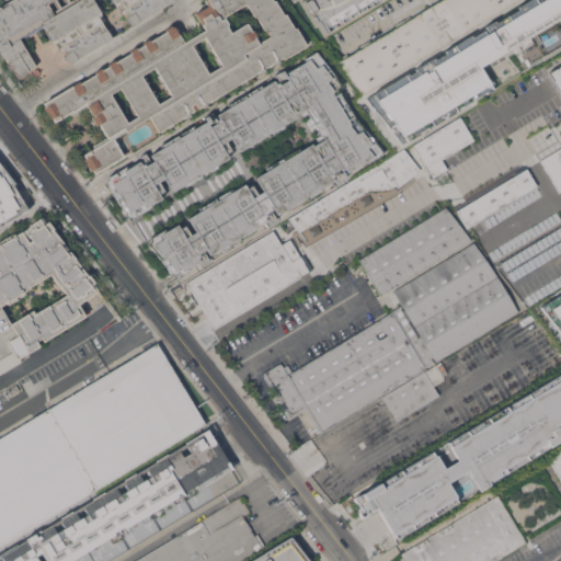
[(8,64),(9,63),(3,50),(0,53),(0,4),(7,0),(173,0),(174,1),(167,6),(165,4),(139,21),(140,21),(132,26),(129,22),(110,34),(112,38),(104,43),(104,42),(78,58),(70,64),(65,54),(66,54),(57,38),(53,41),(43,24),(20,37),(36,65),(29,69),(29,70),(19,78),(8,64)]
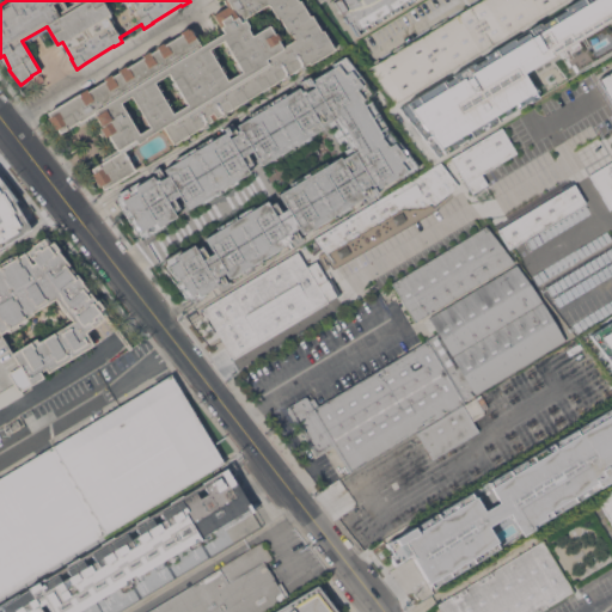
[(101,185),(99,187),(91,173),(93,172),(91,169),(104,160),(102,158),(116,150),(108,135),(105,136),(99,128),(102,127),(96,116),(80,124),(77,124),(75,122),(74,122),(75,126),(71,127),(59,133),(56,129),(55,129),(48,117),(49,117),(47,111),(86,87),(87,90),(105,79),(104,78),(111,74),(111,75),(118,71),(118,69),(126,66),(126,67),(144,55),(144,54),(148,51),(150,53),(157,48),(155,47),(163,42),(164,43),(182,34),(181,31),(188,28),(188,29),(190,28),(201,46),(222,31),(213,14),(227,6),(224,0),(299,0),(310,16),(311,14),(322,30),(323,29),(335,48),(308,63),(308,62),(304,65),(305,66),(293,73),(293,71),(292,72),(292,73),(288,75),(289,77),(279,83),(277,80),(276,81),(271,85),(271,84),(269,85),(270,87),(263,92),(262,90),(248,99),(249,101),(240,104),(240,103),(238,104),(238,105),(232,109),(233,110),(222,116),(221,116),(218,118),(216,117),(210,121),(207,123),(208,126),(203,128),(197,132),(196,130),(189,134),(190,135),(183,140),(182,138),(179,140),(173,145),(172,144),(170,145),(160,128),(145,136),(146,138),(124,151),(127,155),(129,155),(135,165),(133,166),(135,170),(103,189),(101,185)]
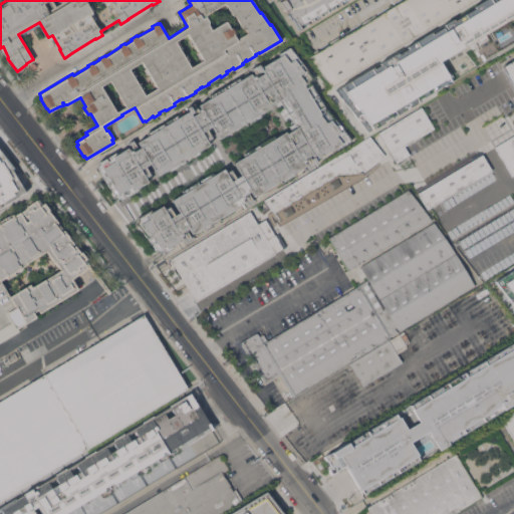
[(291,20),(289,21),(284,13),(283,13),(276,1),(277,0),(347,0),(320,17),(319,14),(299,25),(301,28),(297,31),(291,20)]
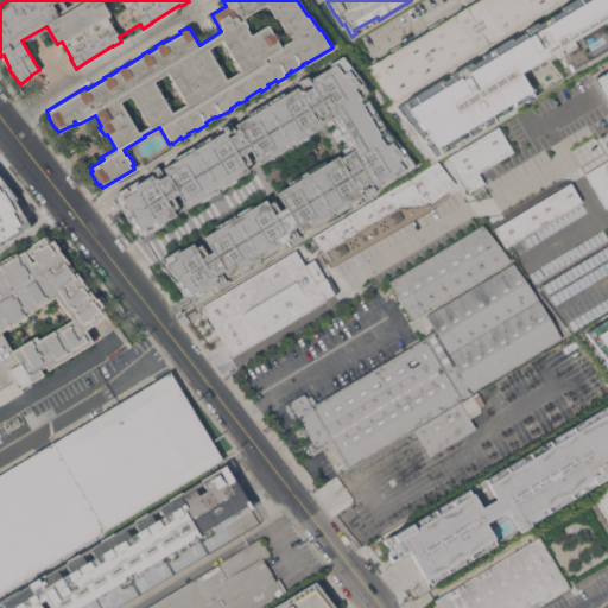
[(561,0),(393,102),(366,68),(476,0),(561,0)]
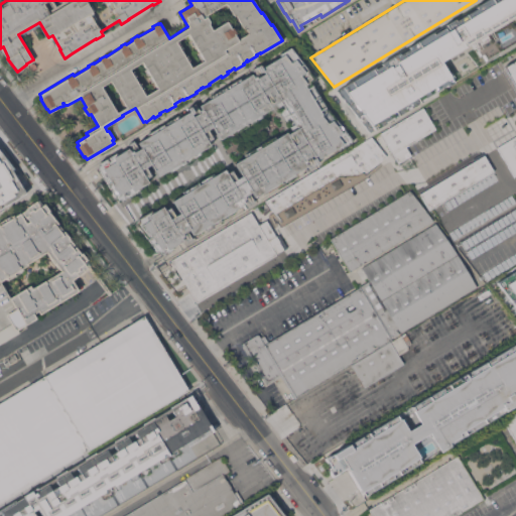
[(515,42),(515,0),(494,0),(498,6),(346,86),(366,124),(450,80),(439,60),(472,43),(481,61),(515,42)]
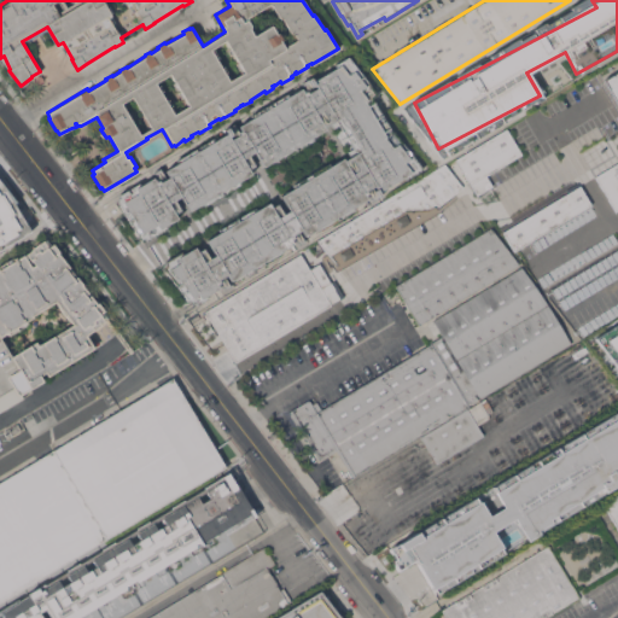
[(181,251),(184,254),(196,246),(198,251),(204,248),(210,257),(216,255),(208,239),(220,232),(217,228),(255,208),(256,210),(269,203),(272,207),(278,203),(284,213),(290,209),(281,194),(293,188),(292,185),(330,163),(331,164),(343,157),(344,159),(348,158),(348,151),(353,147),(336,120),(325,126),(326,128),(313,136),(315,139),(279,162),(277,158),(264,167),(256,153),(250,157),(255,165),(249,169),(251,172),(239,180),(240,184),(204,207),(202,203),(190,210),(180,194),(174,198),(181,210),(176,214),(179,217),(165,225),(167,227),(146,240),(145,238),(141,240),(116,199),(120,197),(118,194),(139,182),(140,185),(153,176),(156,181),(159,179),(155,172),(161,168),(162,170),(164,169),(165,170),(179,162),(176,159),(214,138),(215,140),(220,136),(219,135),(225,132),(222,127),(229,123),(231,126),(234,123),(239,132),(243,129),(239,126),(252,117),(251,115),(287,93),(289,95),(302,88),(304,92),(307,91),(303,83),(305,81),(304,77),(312,73),(314,77),(320,74),(321,76),(336,66),(334,64),(349,56),(377,94),(372,97),(392,130),(394,130),(423,168),(407,179),(404,175),(388,186),(389,188),(383,192),(384,196),(377,199),(377,198),(373,200),(368,192),(365,194),(367,198),(355,205),(356,208),(320,231),(319,228),(305,235),(302,228),(298,231),(305,242),(299,245),(293,234),(289,237),(293,243),(281,250),(283,252),(245,275),(244,273),(232,280),(227,274),(225,277),(231,286),(225,290),(219,280),(216,281),(220,287),(207,295),(208,298),(197,305),(196,302),(191,304),(162,267),(167,264),(164,262),(181,251)]
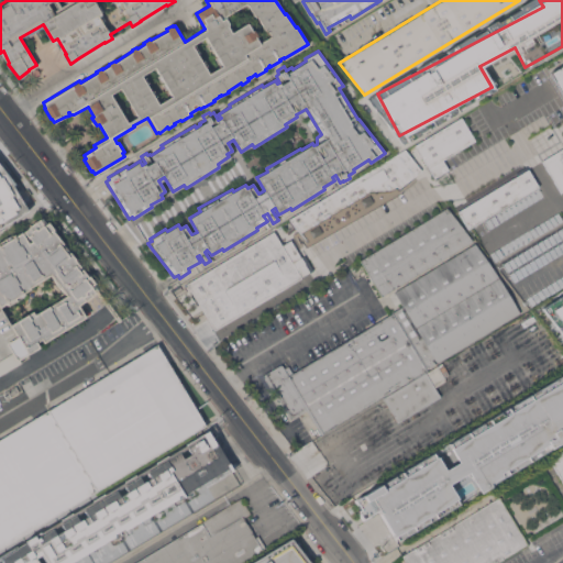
[(562,64),(562,102),(556,91),(553,94),(544,80),(553,75),(551,72),(562,64)]
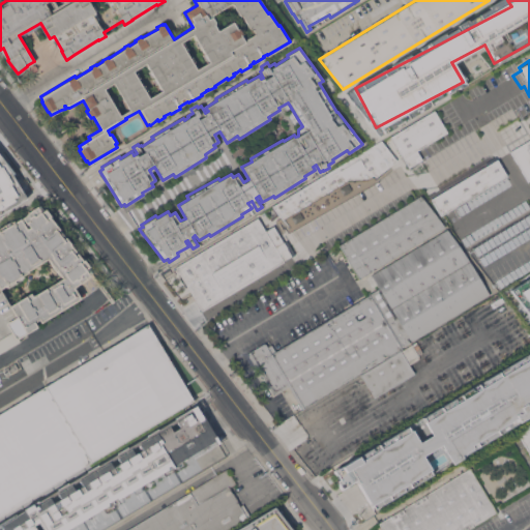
[(408,166),(391,137),(435,110),(448,131),(417,150),(433,176),(444,170),(445,172),(484,147),(493,162),(497,158),(507,175),(441,214),(432,199),(430,201),(422,193),(398,208),(375,177),(290,228),(273,207),(382,141),(404,169),(404,168),(408,166)]
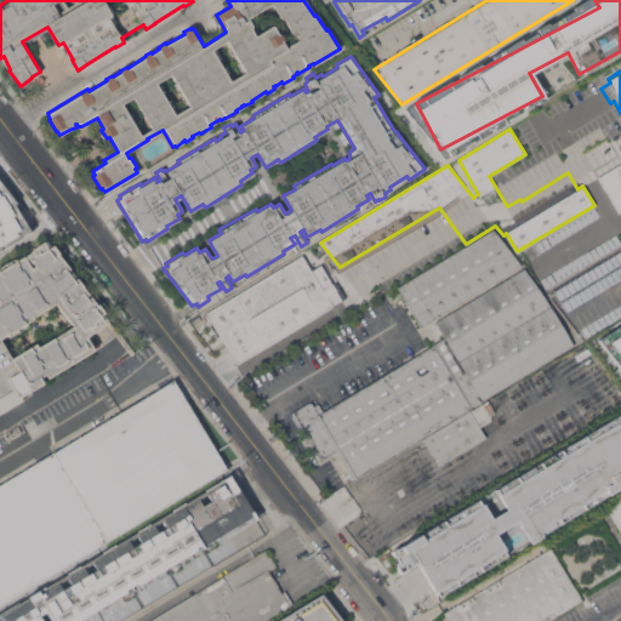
[(620,163),(620,210),(619,212),(614,204),(613,205),(604,191),(605,189),(598,177),(620,163)]
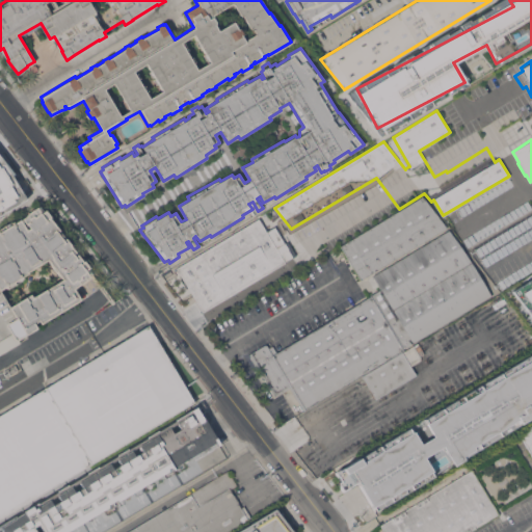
[(0,213),(26,200),(2,157),(0,158),(0,213)]
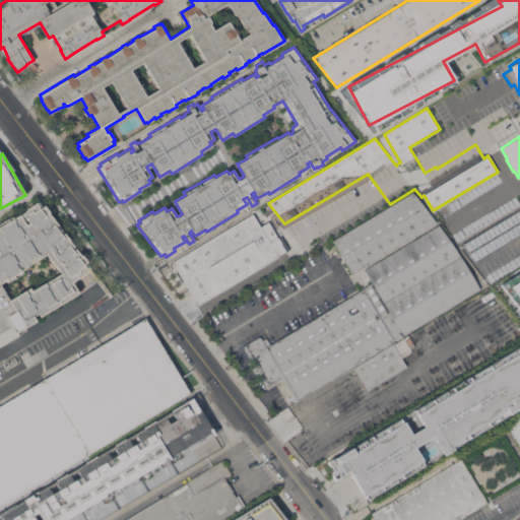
[(352,273),(333,240),(413,192),(437,222),(352,273)]
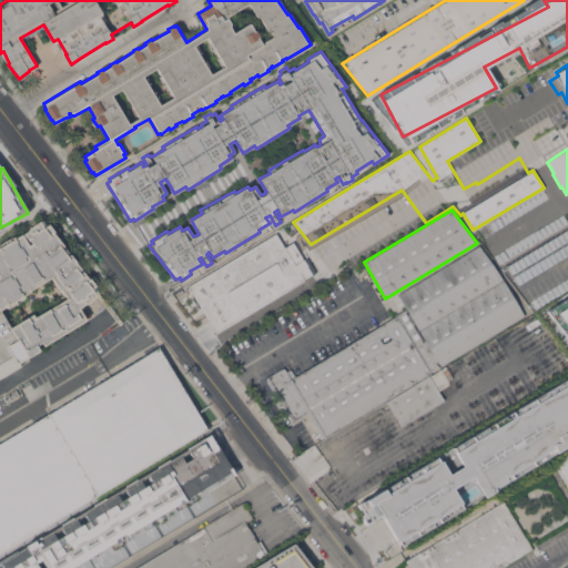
[(0,246),(29,230),(29,229),(37,222),(37,223),(40,220),(46,226),(49,223),(54,231),(54,232),(64,245),(78,262),(77,262),(90,277),(97,285),(92,288),(98,295),(85,304),(85,303),(80,307),(87,318),(44,345),(42,342),(38,345),(40,350),(19,363),(21,365),(0,377),(0,246)]
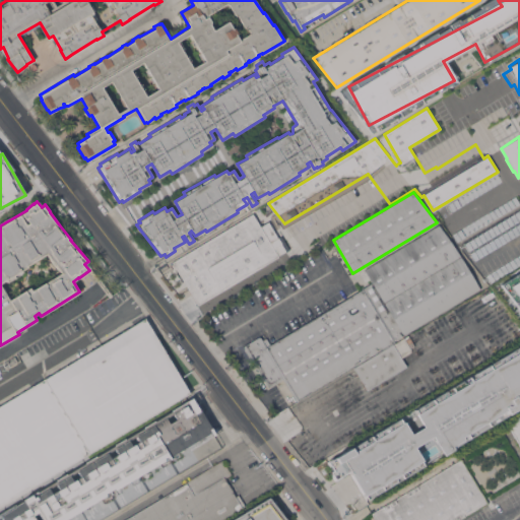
[(253,213),(260,225),(269,220),(287,251),(198,305),(173,262),(253,213)]
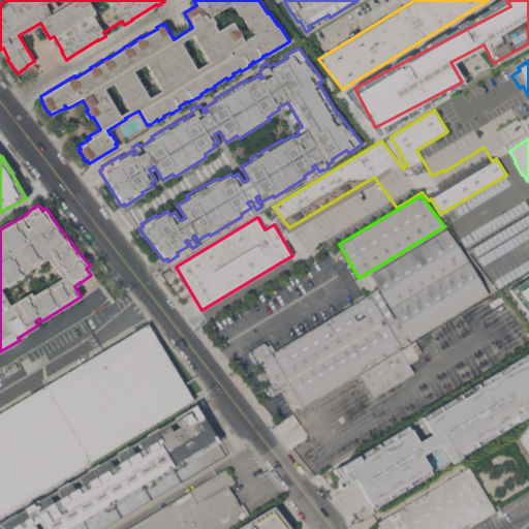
[(447,228),(489,293),(401,346),(402,347),(302,409),(287,385),(274,395),(248,351),(265,341),(268,346),(272,343),(276,349),(378,287),(371,274),(447,228)]
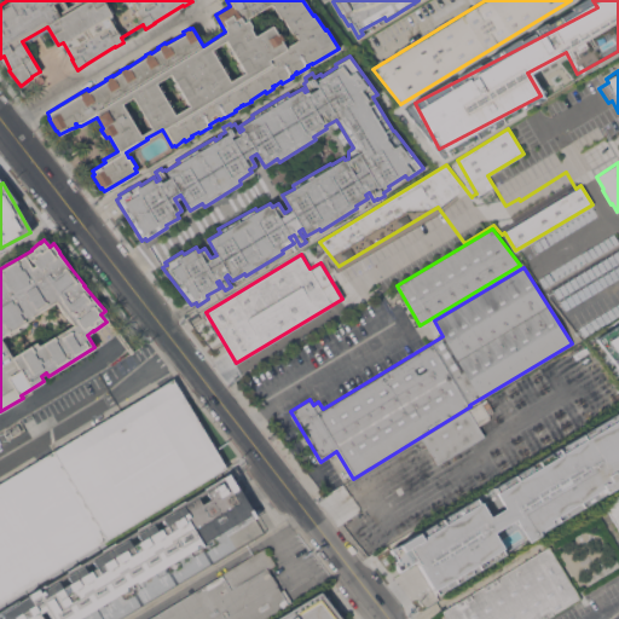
[(618,366),(597,339),(618,324),(618,366)]
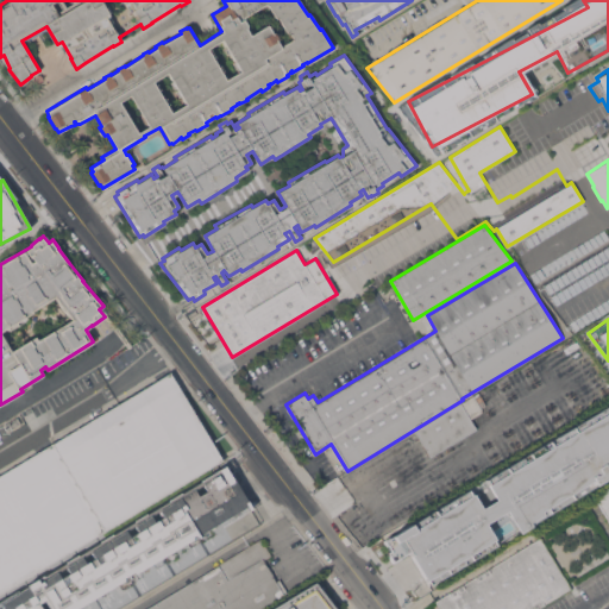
[(0,473),(170,372),(223,459),(0,594),(0,473)]
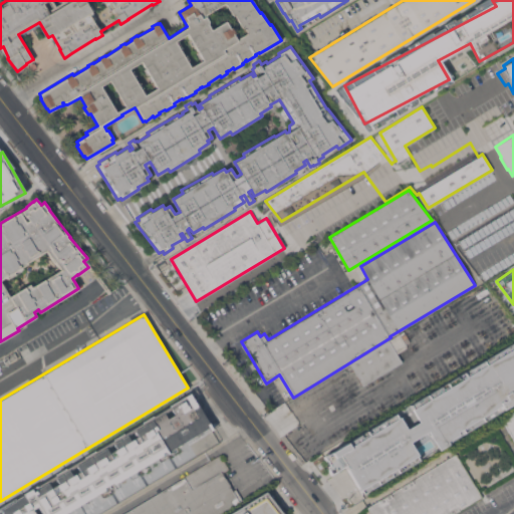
[(402,361),(363,384),(350,364),(400,334),(408,347),(397,353),(402,361)]
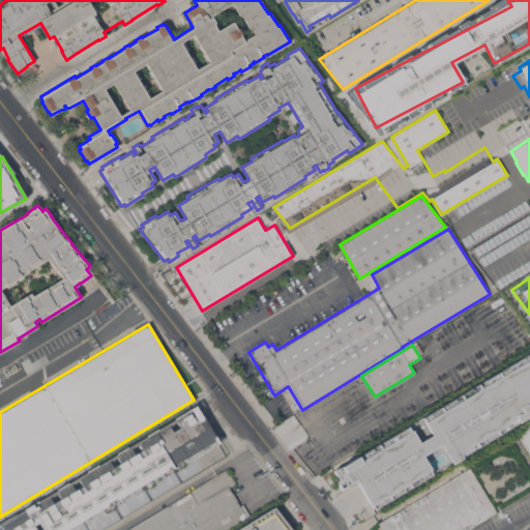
[(529,360),(328,464),(341,489),(355,481),(366,503),(430,471),(421,454),(440,445),(447,460),(529,417),(529,360)]
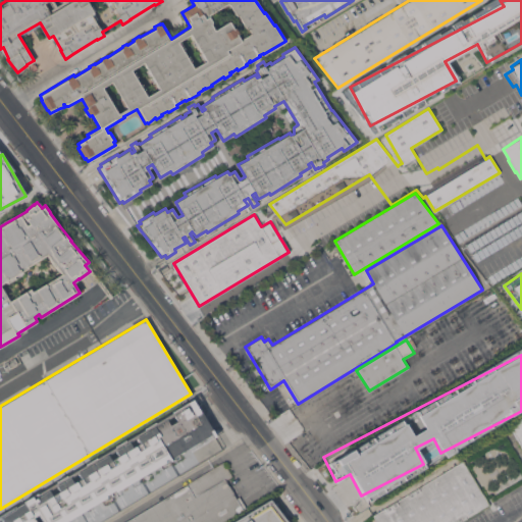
[(6,369),(3,364),(15,357),(18,362),(6,369)]
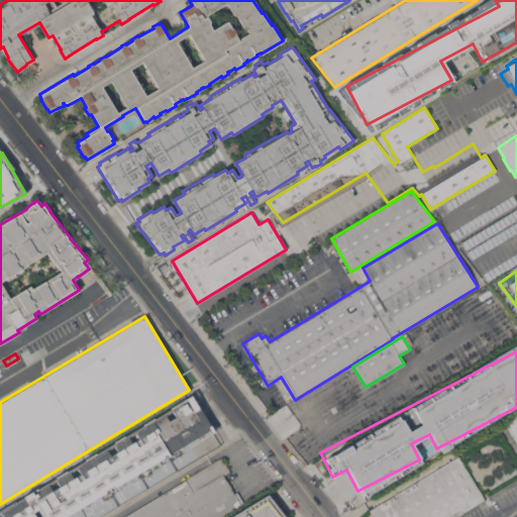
[(0,516),(0,510),(16,501),(16,502),(24,497),(24,496),(38,488),(38,489),(57,478),(57,477),(124,435),(125,436),(144,424),(143,424),(154,418),(154,419),(172,408),(171,407),(191,395),(197,406),(198,405),(214,431),(212,432),(210,429),(174,451),(175,452),(165,458),(164,456),(115,487),(116,488),(107,493),(106,492),(64,516),(0,516)]
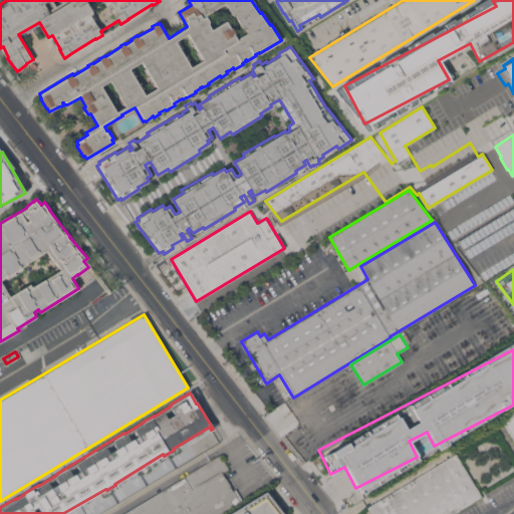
[(513,439),(502,419),(513,411),(513,439)]
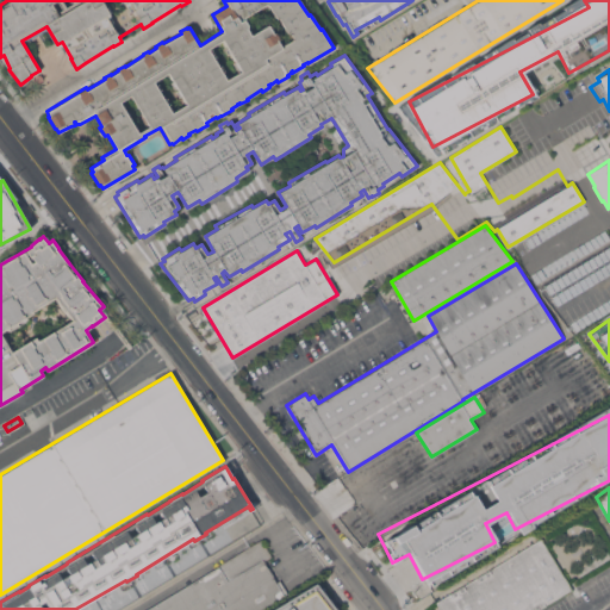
[(116,609),(222,548),(216,537),(126,578),(110,598),(111,602),(105,605),(106,607),(105,608),(97,601),(95,598),(79,609),(76,609),(116,609)]
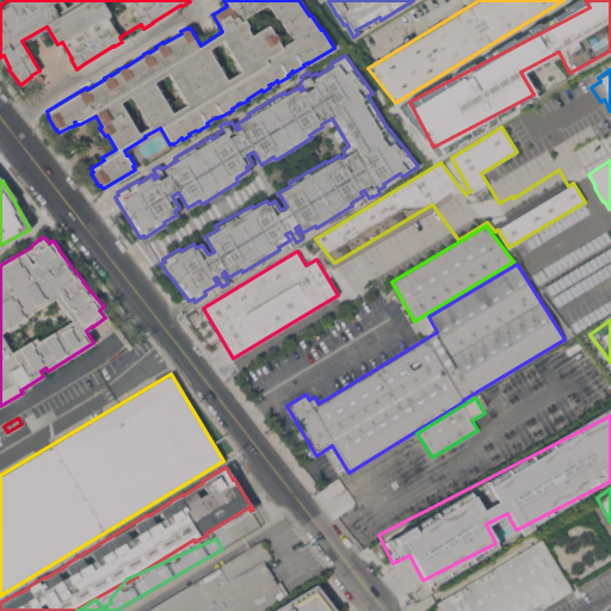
[(538,610),(442,610),(437,603),(542,539),(573,591),(538,610)]
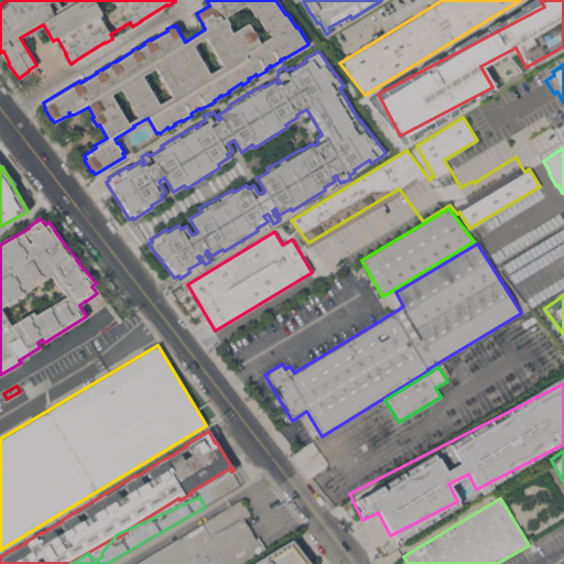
[(134,563),(241,499),(251,514),(243,519),(256,538),(259,537),(266,548),(238,563),(134,563)]
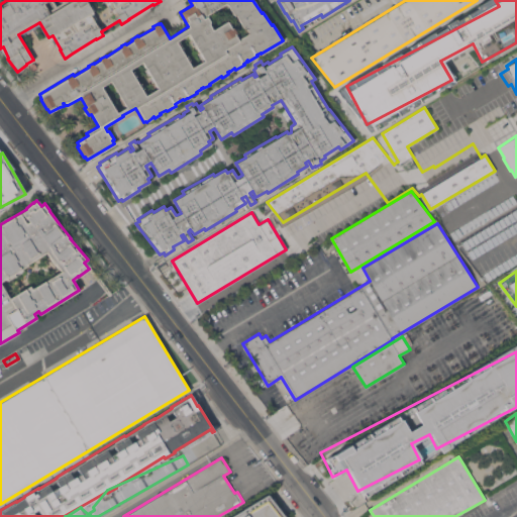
[(229,516),(268,494),(286,516),(284,516),(229,516)]
